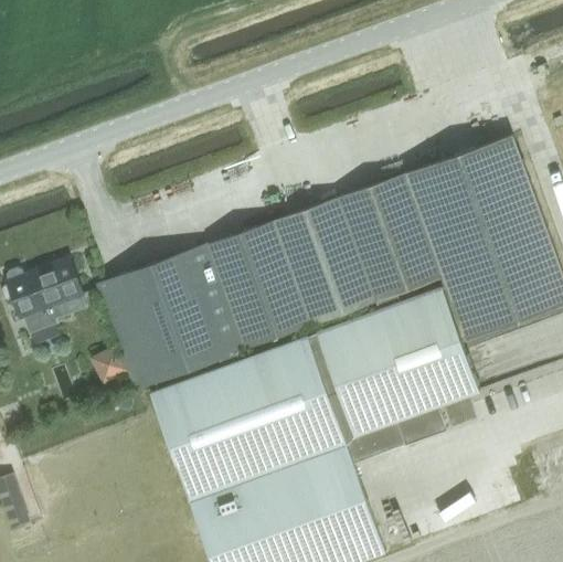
[(376,311),(399,303),(396,296),(443,279),(465,342),(562,306),(562,282),(510,137),(95,285),(133,391),(350,313),(374,304),(376,311)]
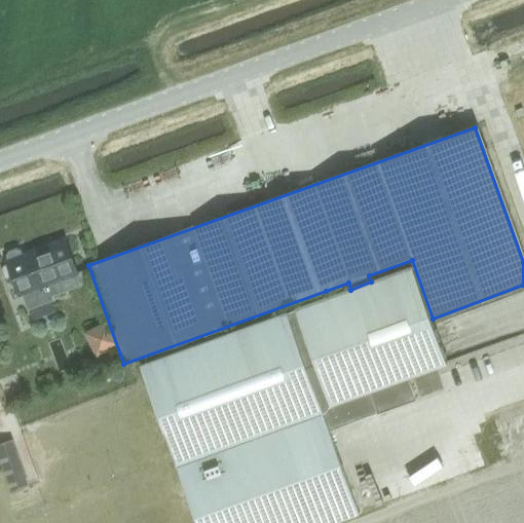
[(3,278),(6,279),(11,278),(17,296),(21,295),(26,310),(50,301),(49,297),(60,294),(55,283),(75,275),(63,241),(21,257),(19,253),(15,251),(6,254),(4,258),(6,262),(5,263),(6,266),(2,267),(0,271),(3,278)]
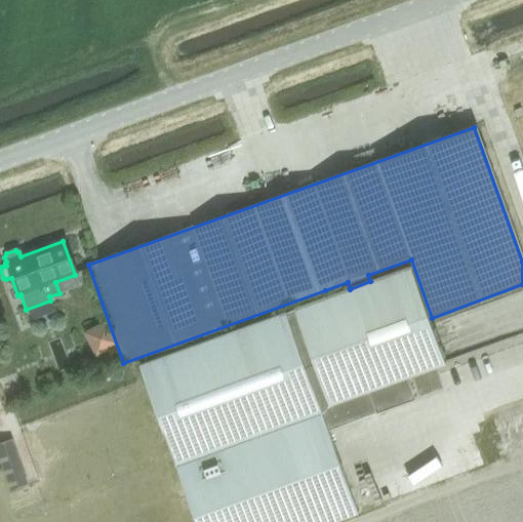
[(408,268),(350,289),(292,310),(328,407),(366,393),(375,415),(413,402),(406,380),(443,367),(408,268)]
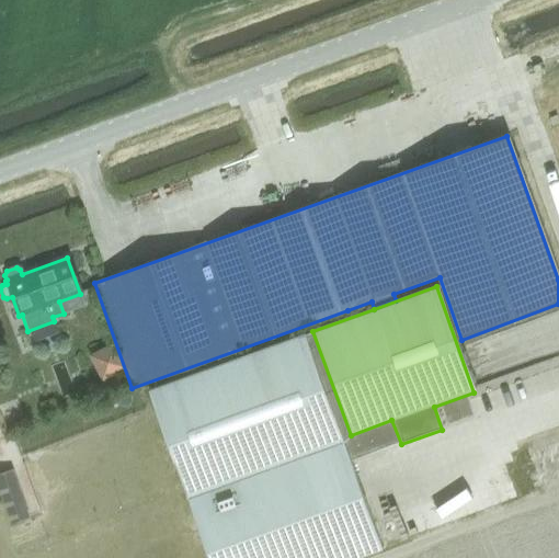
[(360,557),(380,550),(350,463),(303,334),(148,390),(208,557),(360,557)]
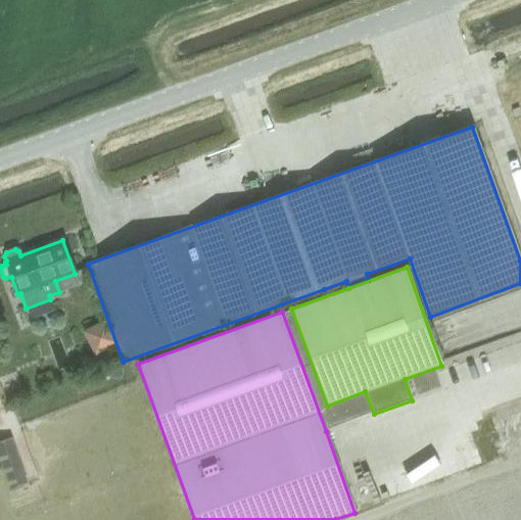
[(107,325),(87,335),(96,355),(116,345),(107,325)]
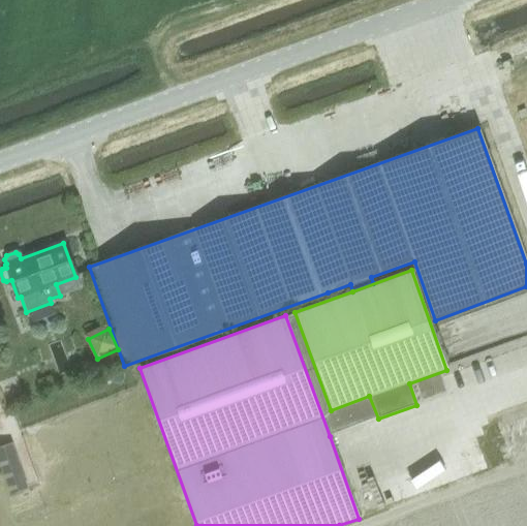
[(17,473),(1,478),(7,496),(23,491),(17,473)]
